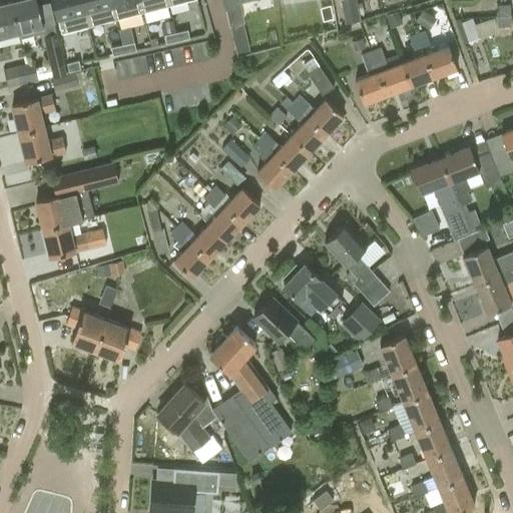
[(12,0),(13,1),(11,2),(19,33),(20,33),(21,38),(33,35),(32,29),(43,26),(35,0),(12,0)]
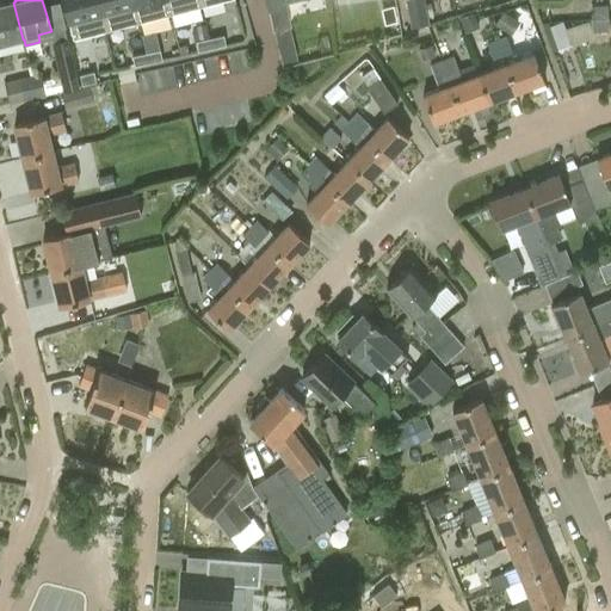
[(105,31),(97,0),(62,0),(73,39),(105,31)]
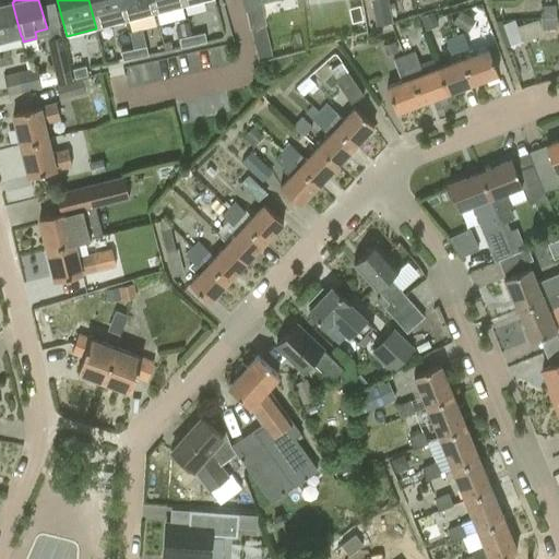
[(118,0),(88,0),(96,28),(123,22),(118,0)]
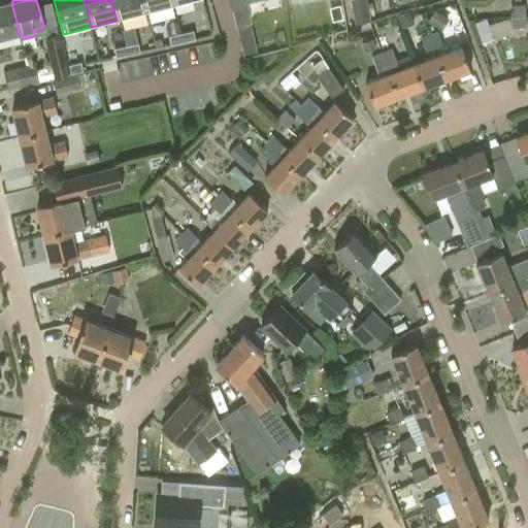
[(143,13),(140,0),(111,0),(117,21),(143,13)]
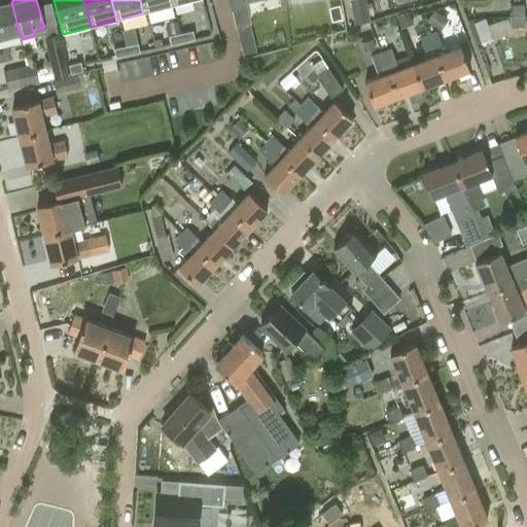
[(171,6),(169,0),(140,0),(143,13),(171,6)]
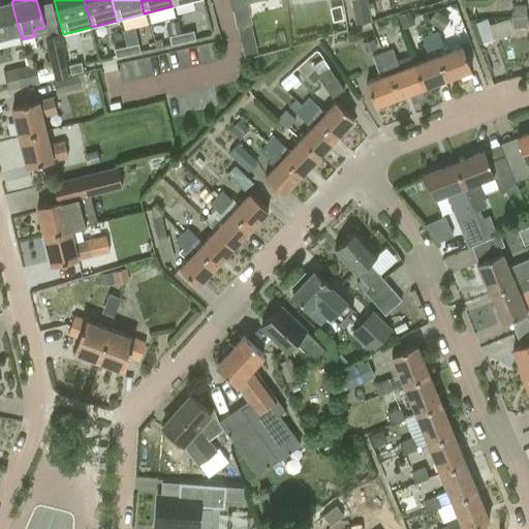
[(229,0),(236,27),(245,25),(252,23),(248,2),(256,0),(229,0)]
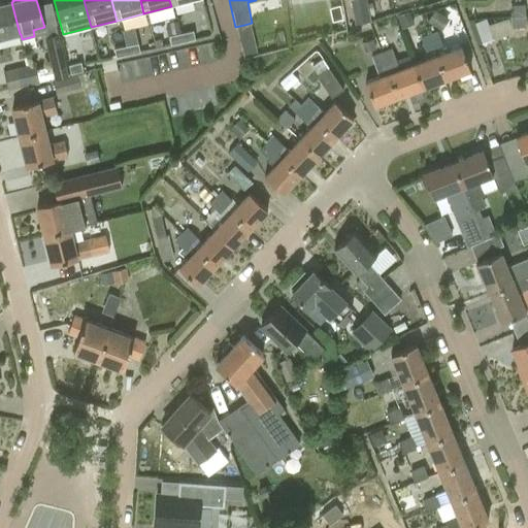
[(371,21),(367,0),(350,0),(355,24),(371,21)]
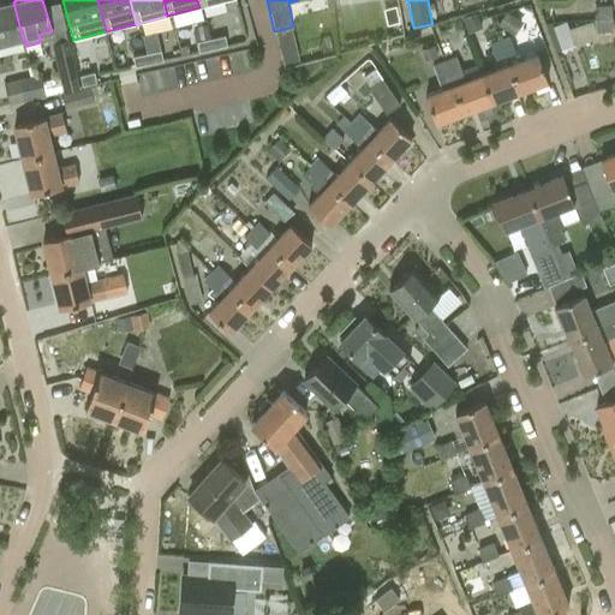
[(614,0),(595,0),(596,19),(613,18),(613,6),(614,5),(614,0)]
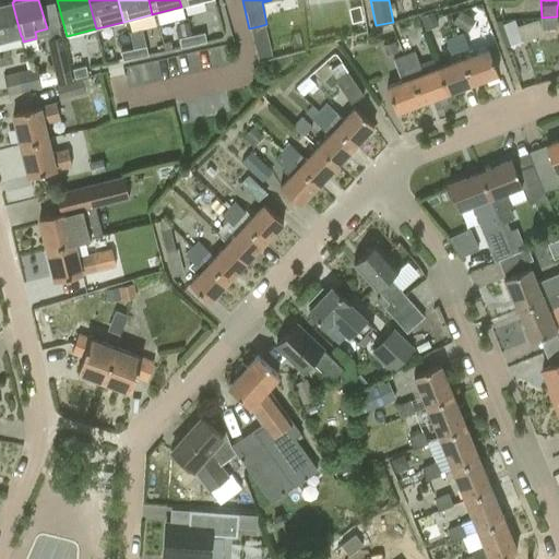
[(12,2),(0,4),(0,49),(23,44),(21,36),(12,2)]
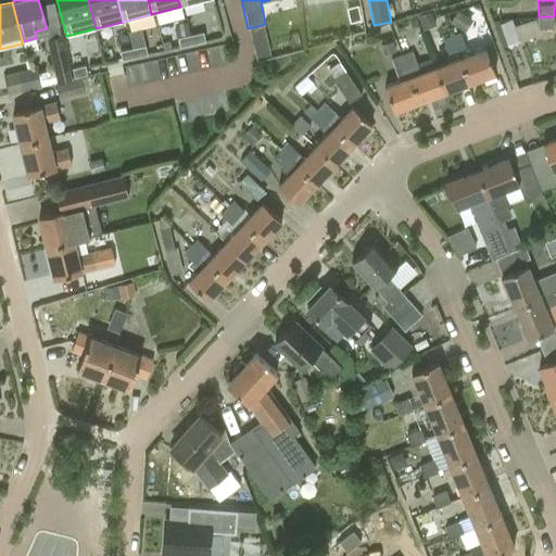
[(362,21),(358,5),(346,8),(350,23),(362,21)]
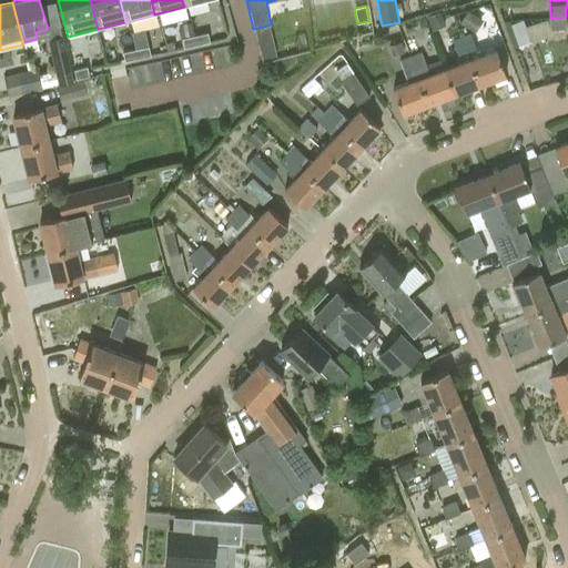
[(446,26),(440,11),(426,17),(432,31),(446,26)]
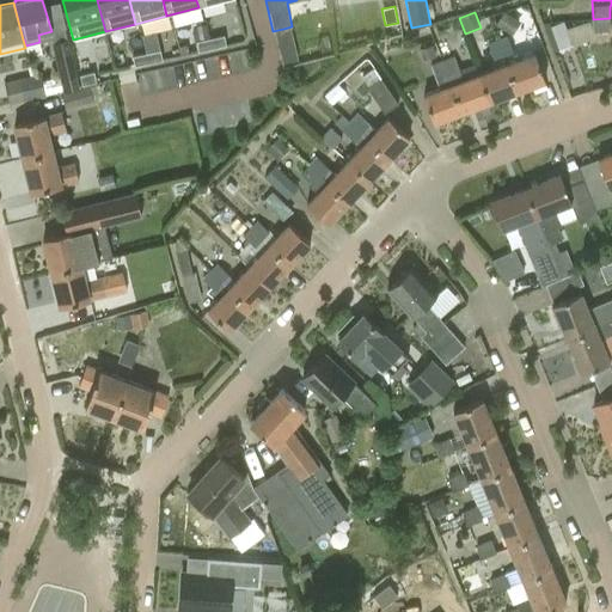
[(610,31),(610,18),(593,19),(593,32),(610,31)]
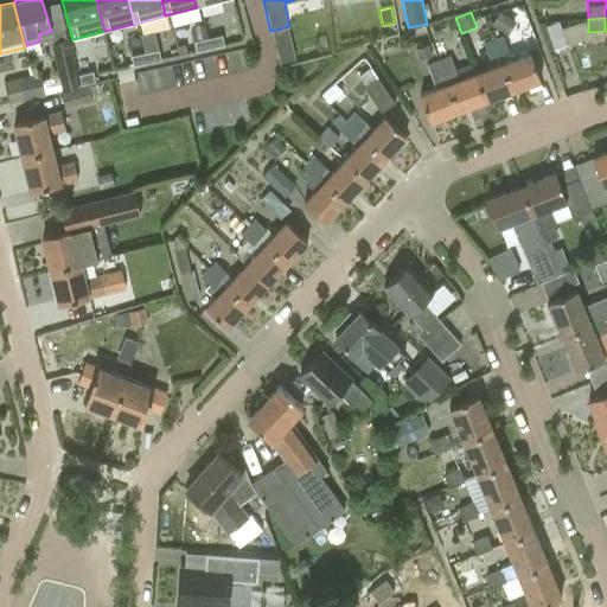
[(558,20),(544,26),(554,50),(568,45),(558,20)]
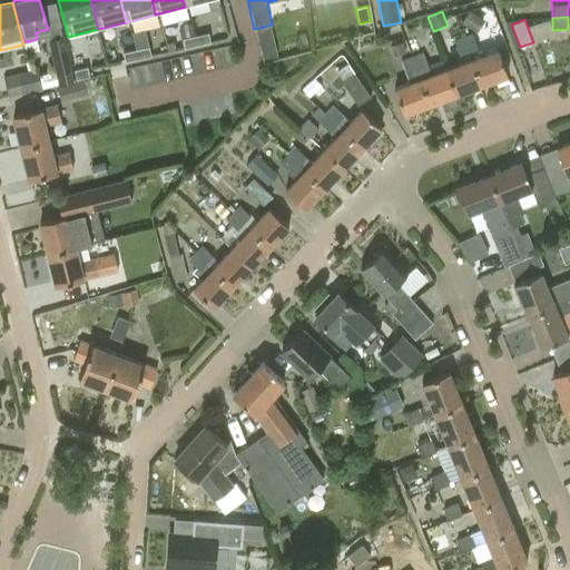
[(208,33),(195,37),(196,45),(210,42),(210,41),(208,33)]
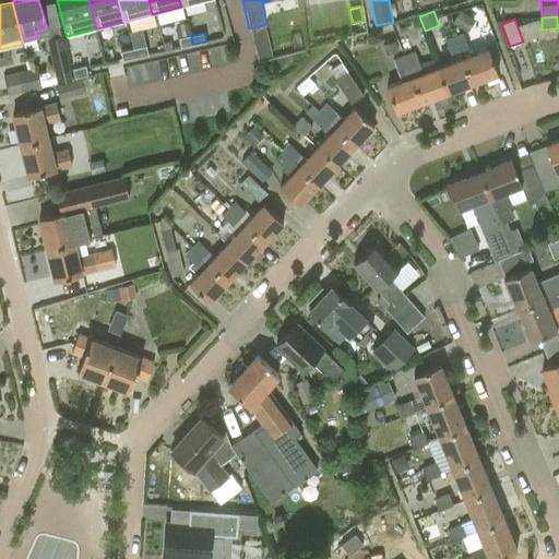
[(454,37),(459,50),(470,46),(464,33),(454,37)]
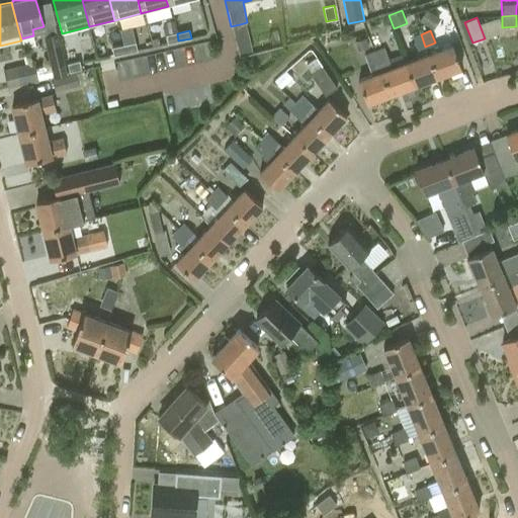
[(54,77),(67,74),(57,32),(45,35),(54,77)]
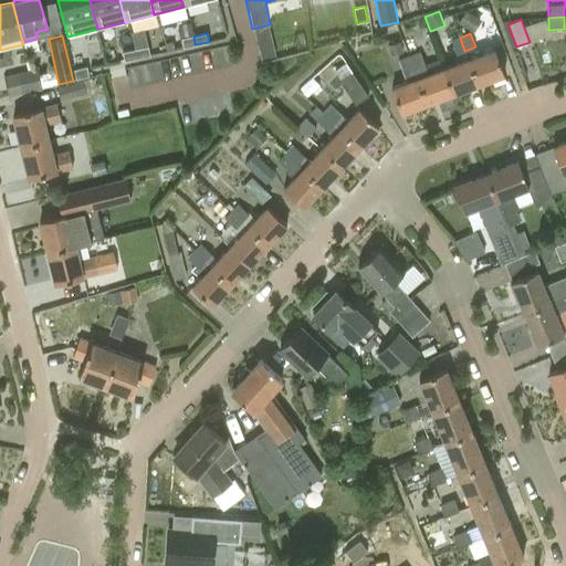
[(195,44),(194,37),(181,39),(184,46),(184,48),(195,44)]
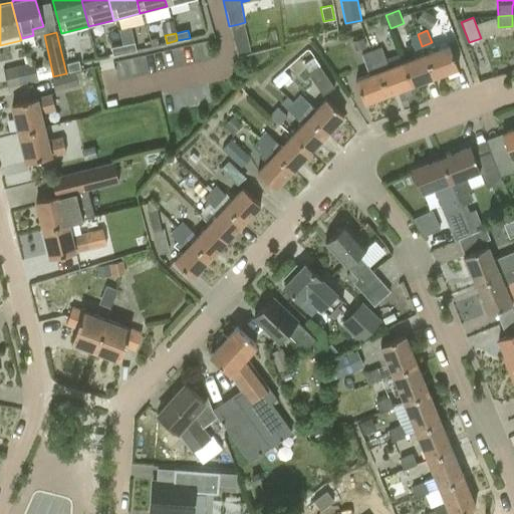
[(415,49),(422,46),(418,34),(410,37),(415,49)]
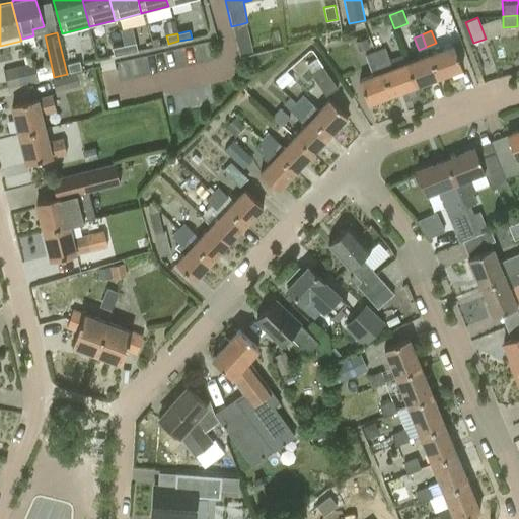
[(369,42),(373,52),(389,95),(414,86),(405,64),(393,68),(389,58),(385,48),(383,49),(382,46),(383,46),(381,41),(377,42),(376,39),(369,42)]
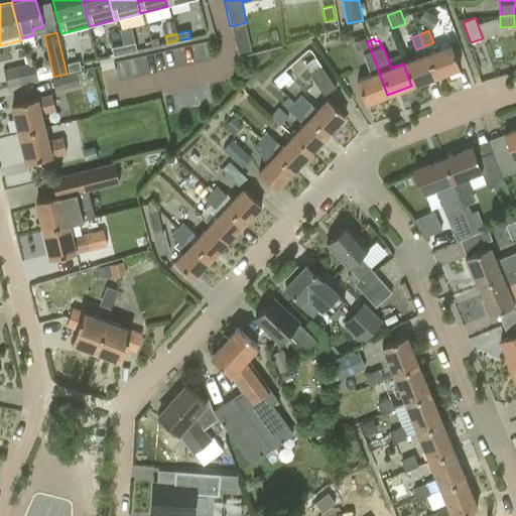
[(135,42),(122,45),(124,52),(136,50),(136,49),(135,42)]
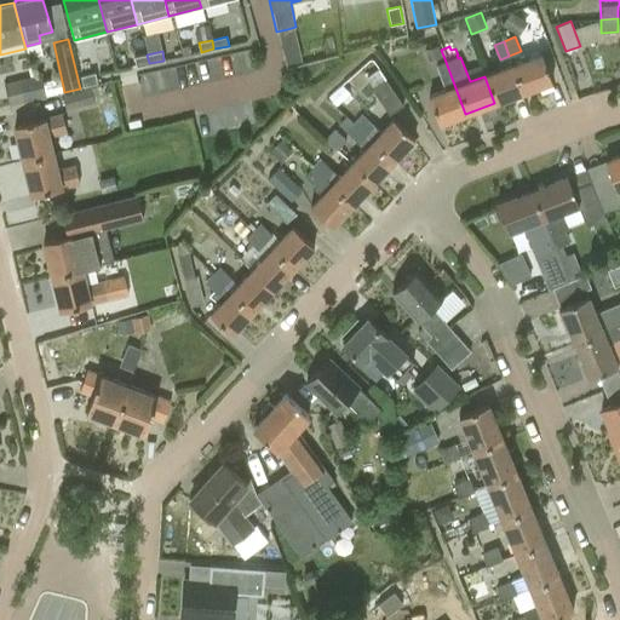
[(149,63),(147,55),(135,57),(136,65),(149,63)]
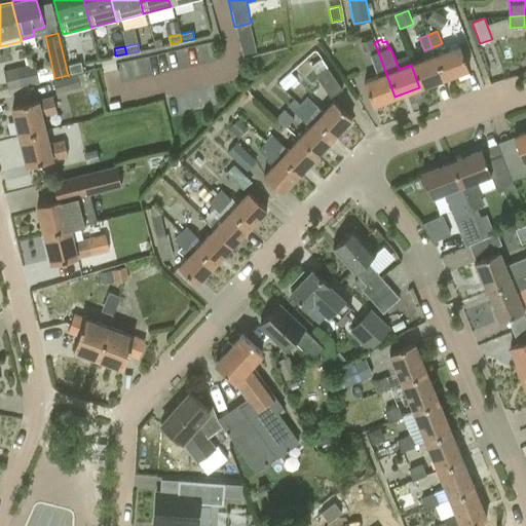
[(459,46),(435,55),(444,78),(467,69),(459,46)]
